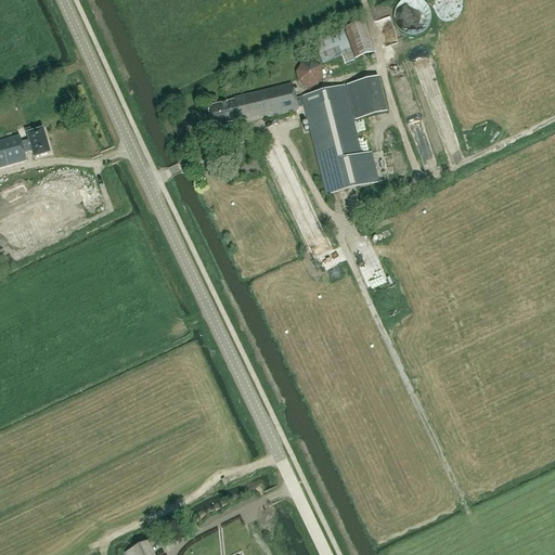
[(391,16),(384,17),(385,26),(392,25),(391,16)]
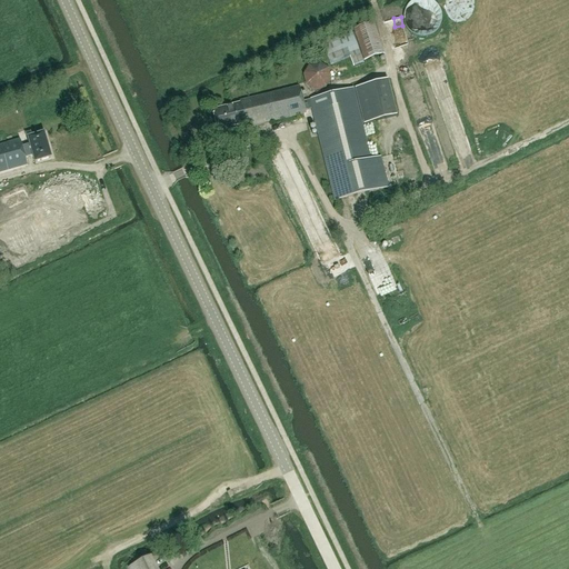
[(385,55),(373,22),(353,29),(363,61),(385,55)]
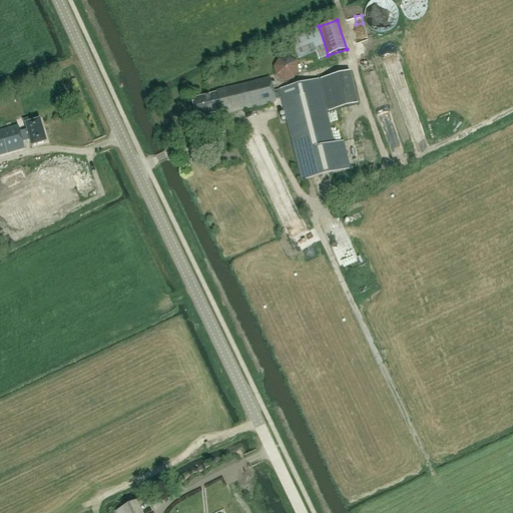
[(328,58),(319,33),(316,28),(310,30),(290,38),(298,60),(316,54),(318,61),(328,58)]
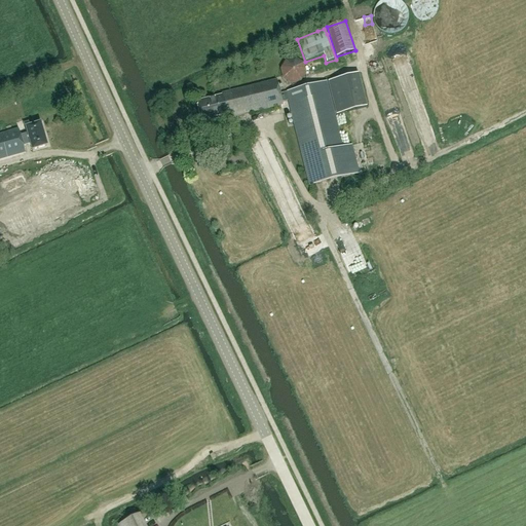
[(401,55),(404,70),(414,68),(411,52),(401,55)]
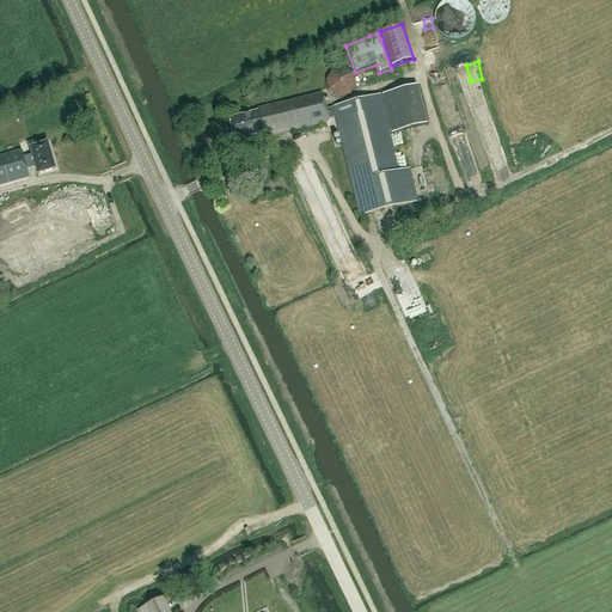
[(450,68),(435,72),(444,104),(451,103),(453,111),(460,109),(450,68)]
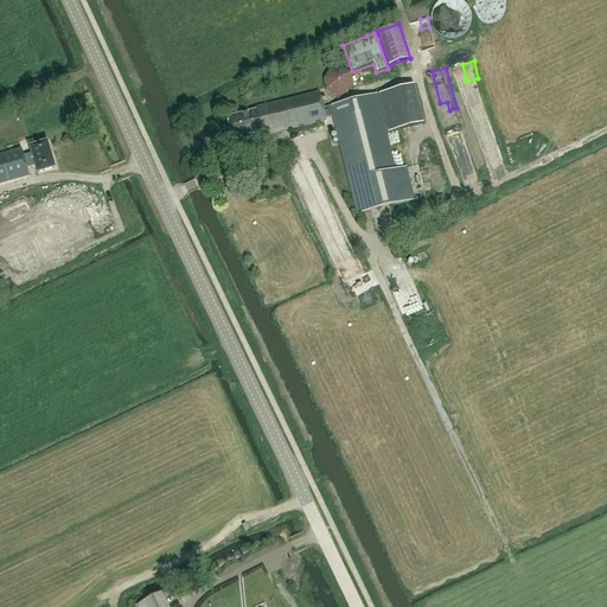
[(256,110),(227,117),(232,142),(262,135),(262,138),(324,122),(326,119),(332,116),(340,149),(349,183),(357,215),(414,200),(406,168),(395,171),(385,131),(422,121),(414,85),(324,108),(320,95),(317,93),(255,108),(256,110)]
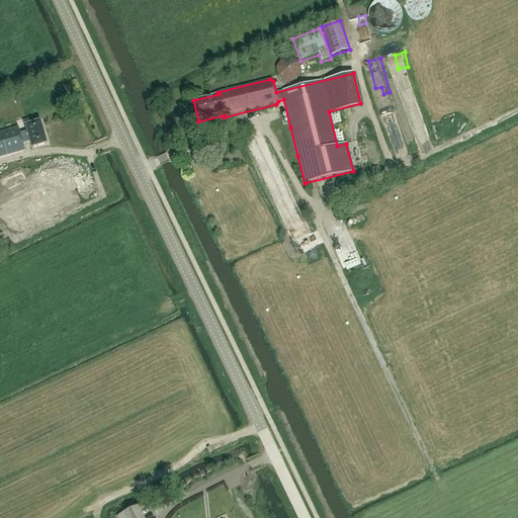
[(393,95),(383,97),(389,114),(398,111),(393,95)]
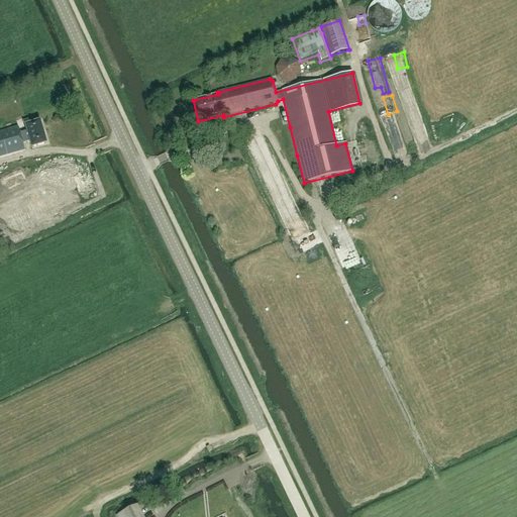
[(390,117),(392,132),(403,130),(401,115),(390,117)]
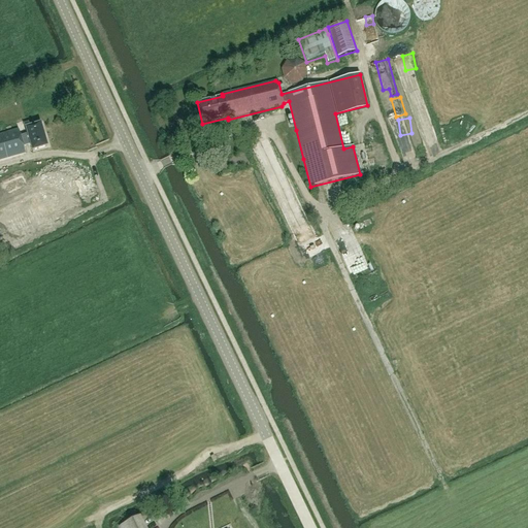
[(40,124),(26,129),(19,131),(19,129),(0,134),(0,160),(25,153),(23,145),(30,143),(32,151),(47,146),(40,124)]
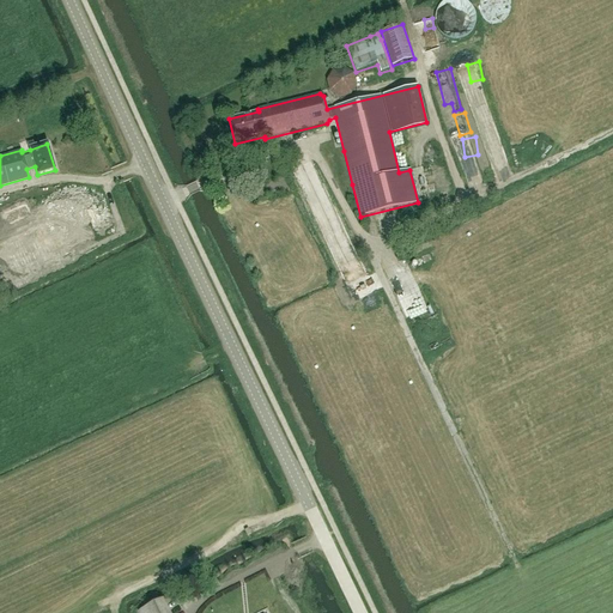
[(60,217),(0,244),(0,285),(76,250),(60,217)]
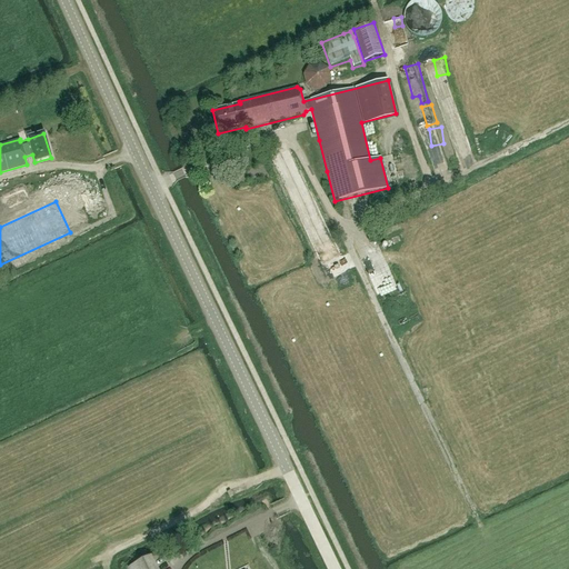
[(156,568),(150,557),(129,568),(156,568)]
